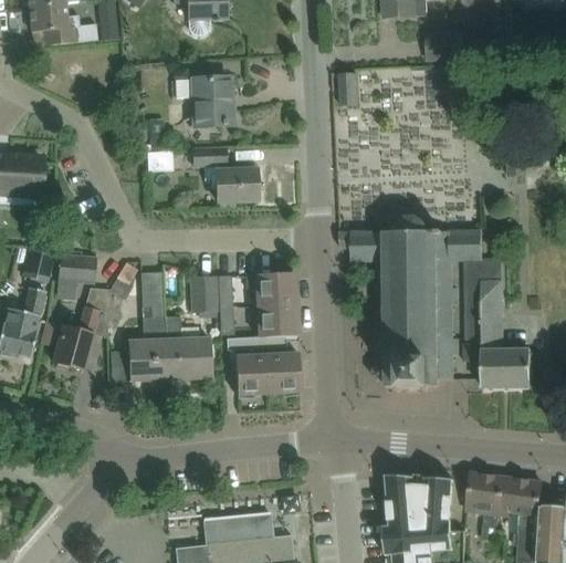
[(113,37),(130,35),(128,0),(112,0),(113,37)]
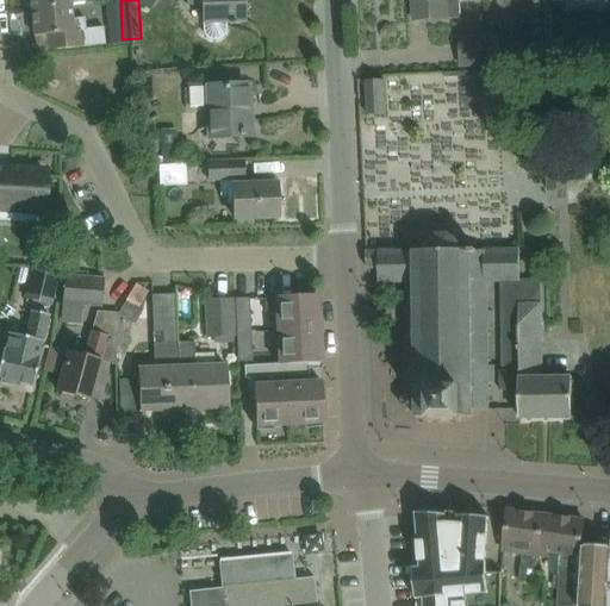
[(210,37),(215,38),(221,36),(225,31),(226,27),(226,19),(244,19),(243,0),(188,0),(188,4),(204,2),(204,20),(205,20),(203,24),(203,29),(206,33),(210,37)]
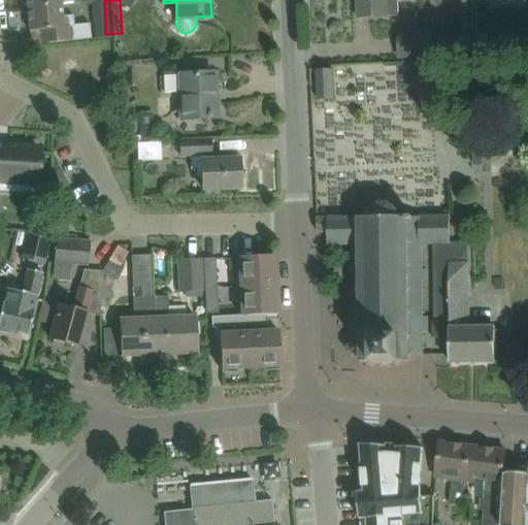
[(357,0),(358,15),(390,13),(399,12),(398,0),(357,0)]
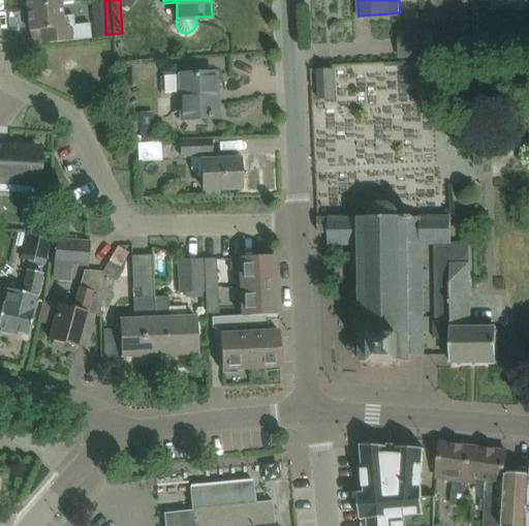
[(30,29),(48,27),(50,40),(91,36),(89,22),(74,24),(73,13),(64,14),(62,2),(28,6),(30,29)]
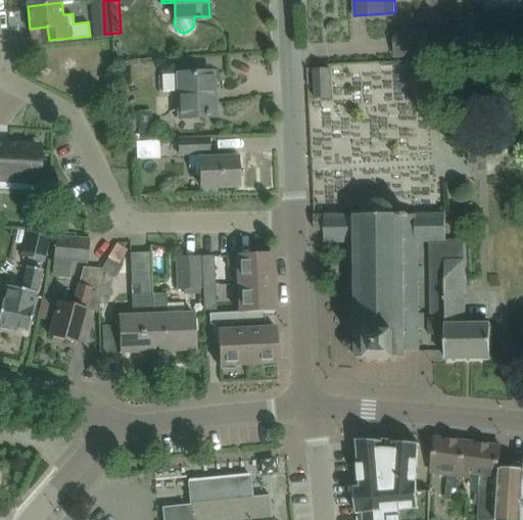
[(442,40),(429,40),(428,27),(393,29),(394,52),(394,55),(416,54),(430,54),(430,53),(442,52),(442,40)]
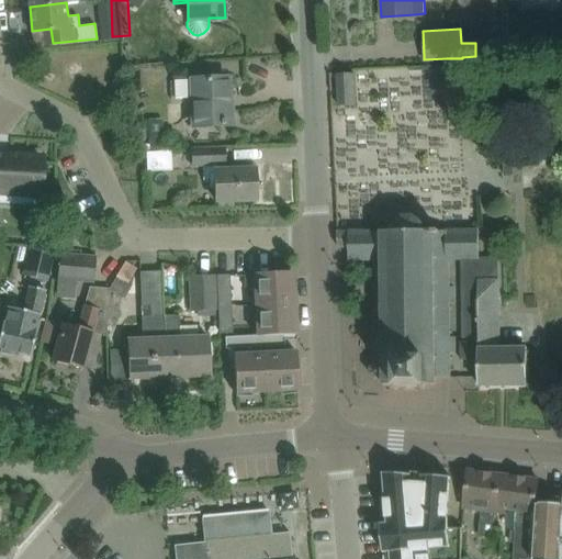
[(528,46),(508,47),(508,58),(528,58),(528,46)]
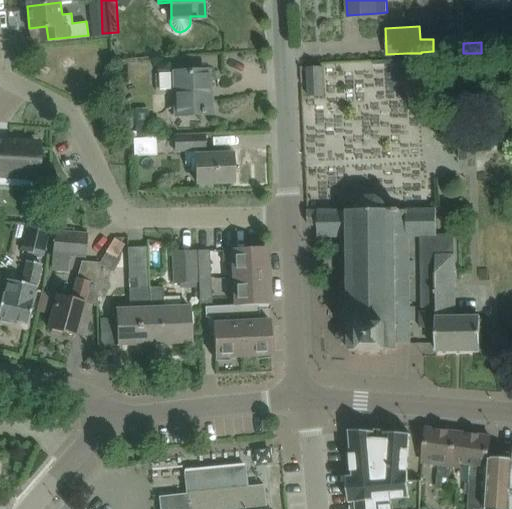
[(323,65),(308,66),(309,95),(324,94),(323,65)]
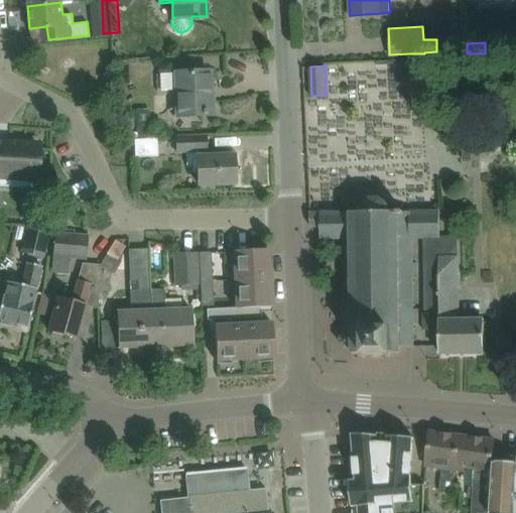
[(160,89),(177,88),(178,114),(206,113),(206,108),(204,108),(203,91),(210,91),(209,70),(160,72),(160,89)]
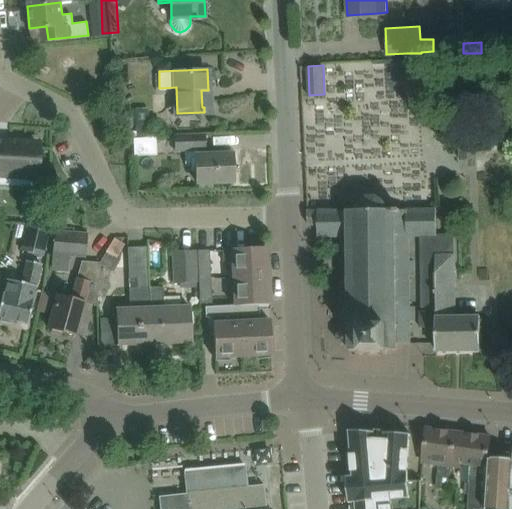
[(190,169),(196,169),(197,181),(233,180),(232,152),(197,153),(197,148),(204,147),(203,133),(175,134),(176,148),(185,148),(185,162),(190,162),(190,169)]
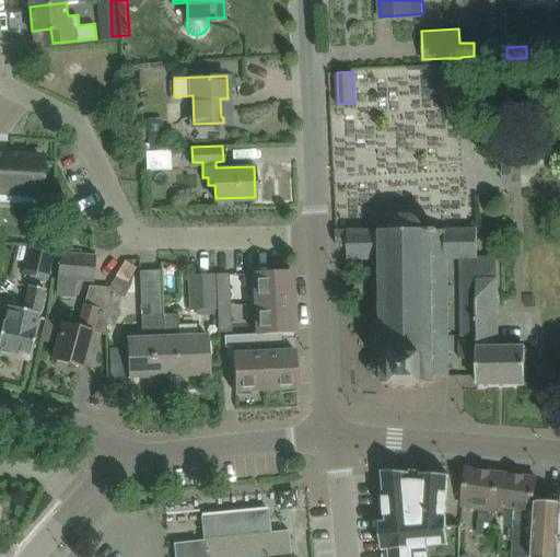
[(146,150),(146,153),(147,169),(171,167),(170,149),(165,149),(151,150),(146,150)]
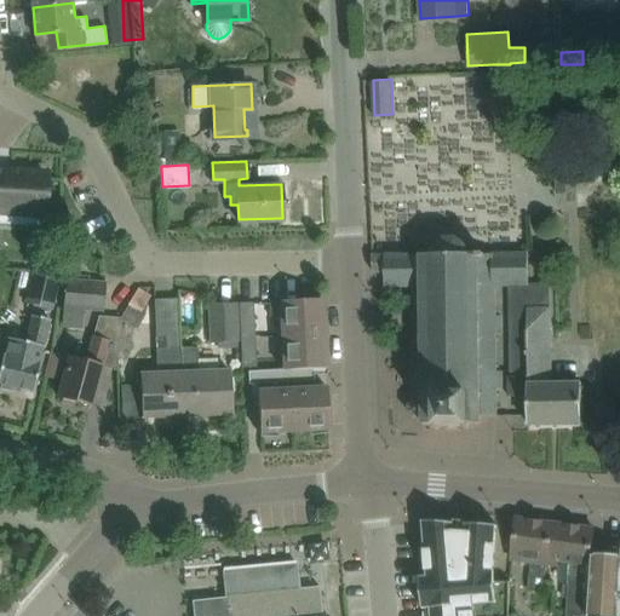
[(0,168),(0,207),(27,209),(44,211),(46,172),(0,168)]
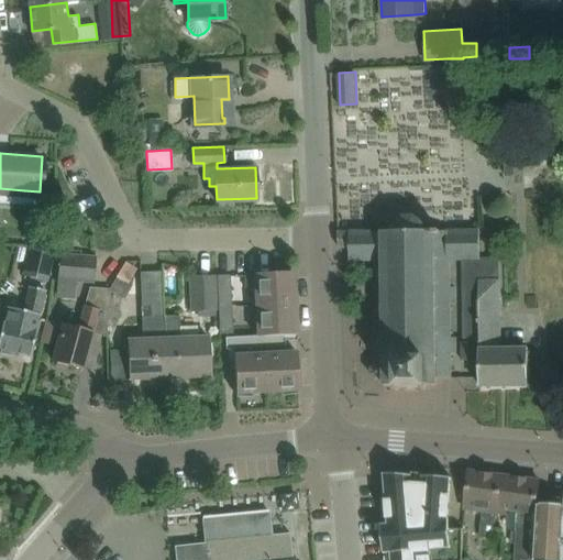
[(339,230),(339,245),(350,245),(350,259),(374,259),(376,363),(372,366),(372,373),(376,377),(385,377),(385,384),(395,383),(394,385),(428,385),(428,383),(438,383),(438,376),(477,376),(481,376),(481,384),(529,384),(529,371),(529,362),(529,346),(501,346),(499,255),(481,255),(479,224),(477,224),(435,227),(435,223),(433,223),(433,227),(427,227),(424,221),(422,218),(419,216),(416,213),(411,212),(407,212),(403,215),(399,217),(397,220),(395,223),(394,228),(387,228),(387,226),(383,226),(383,228),(361,229),(341,230),(339,230)]
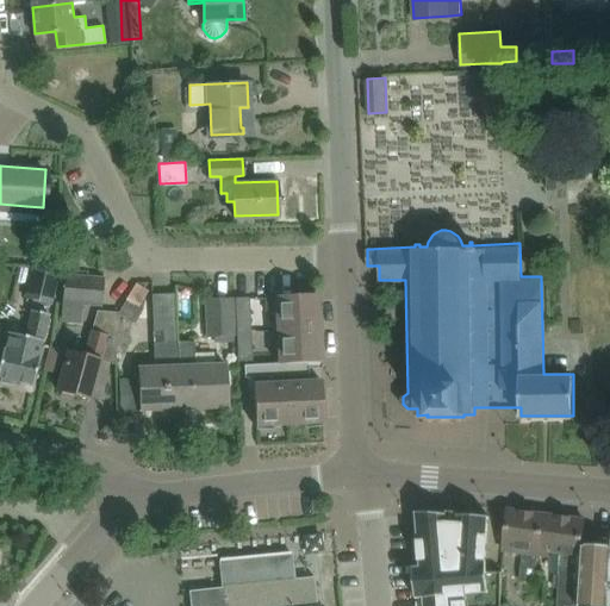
[(51,300),(57,273),(35,267),(29,294),(51,300)]
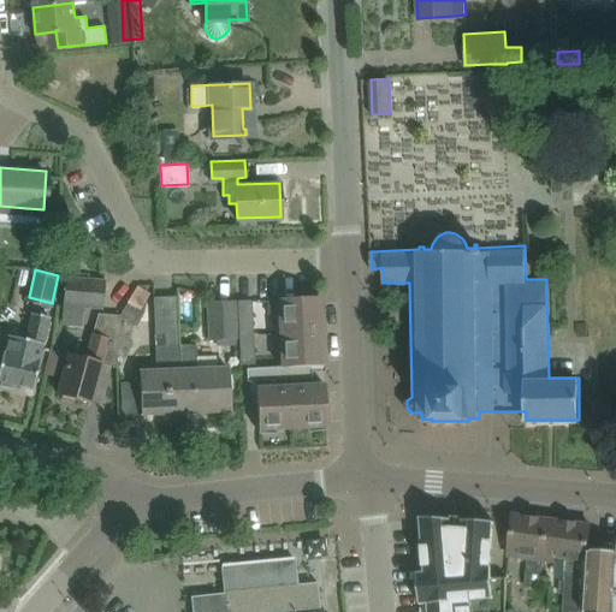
[(63,303),(78,306),(102,307),(105,278),(65,275),(63,303)]
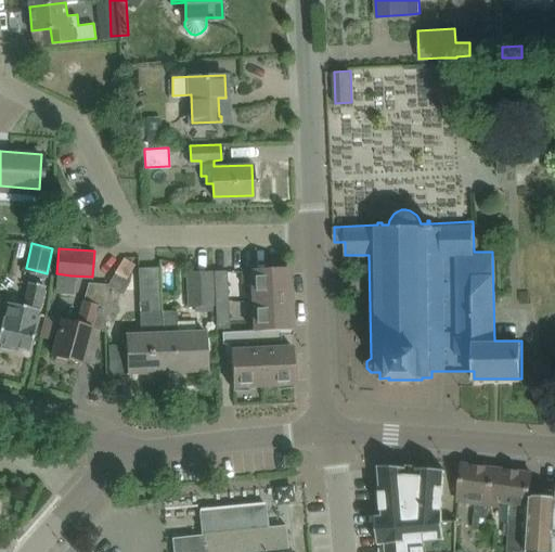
[(124,255),(114,271),(125,279),(134,262),(124,255)]
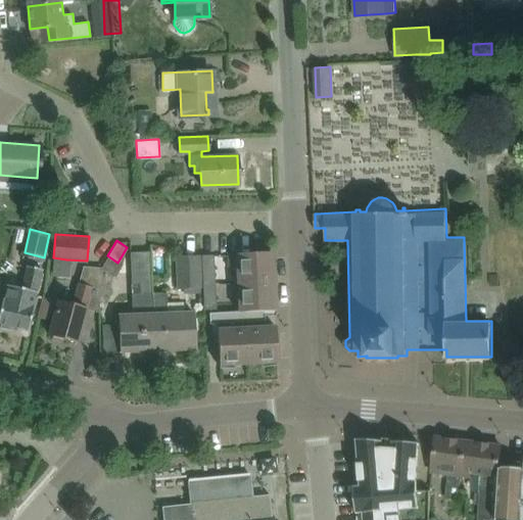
[(130,250),(131,271),(131,282),(140,282),(140,292),(132,292),(133,313),(120,314),(121,330),(121,350),(154,349),(152,292),(150,250),(130,250)]
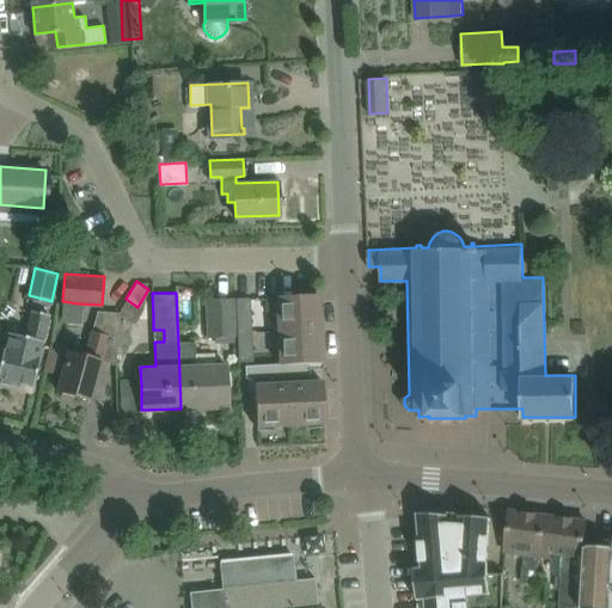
[(318,293),(307,294),(276,295),(277,330),(320,327),(318,293)]
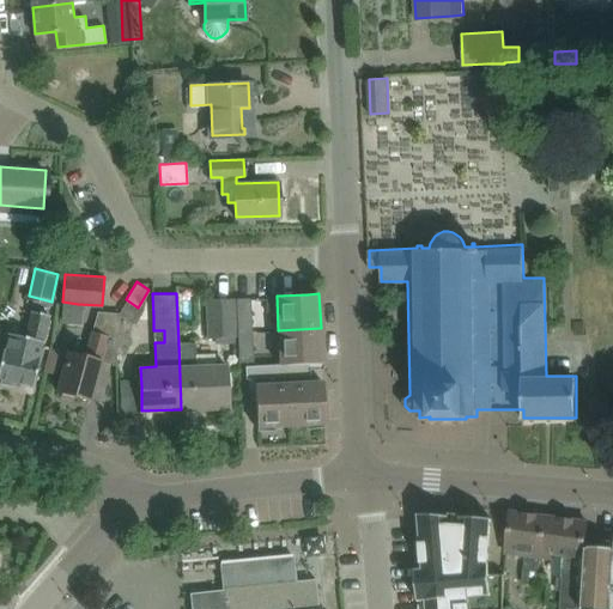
[(250,297),(236,298),(237,315),(252,314),(250,297)]
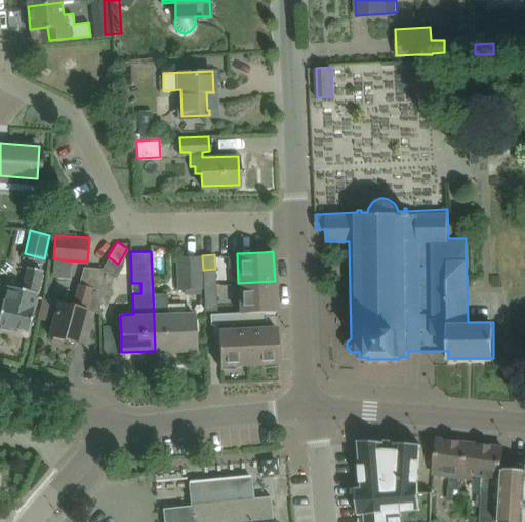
[(200,255),(198,255),(177,256),(178,287),(201,287),(200,255)]
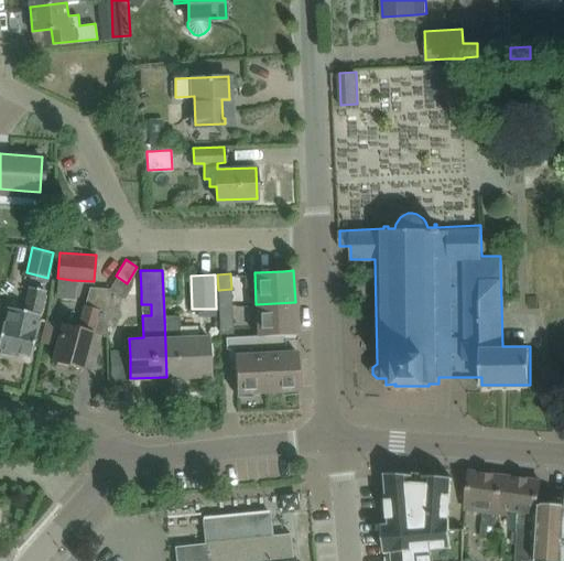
[(3,322),(0,334),(0,346),(30,354),(44,289),(29,286),(23,310),(10,306),(4,310),(1,322),(3,322)]
